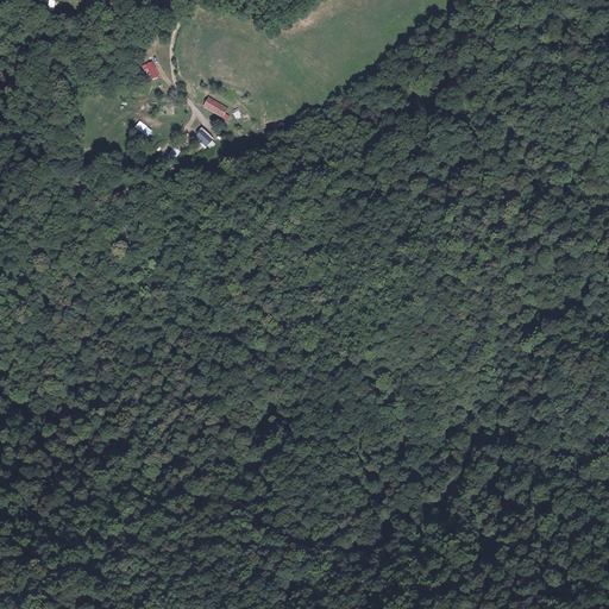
[(159,76),(152,61),(143,66),(145,70),(149,69),(154,79),(159,76)]
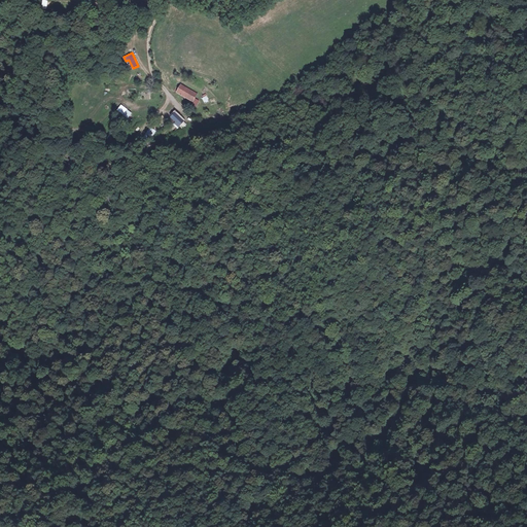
[(197,93),(180,83),(175,92),(191,102),(197,93)]
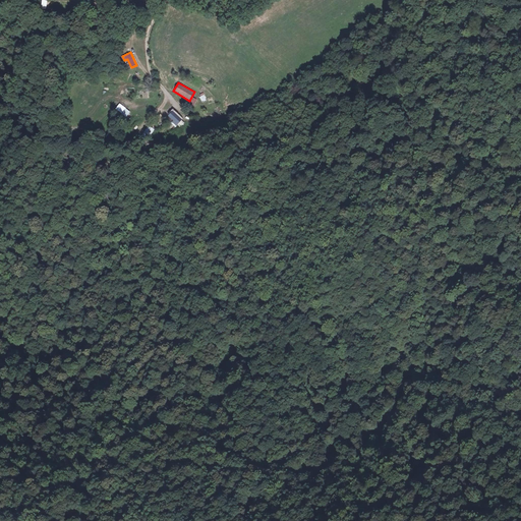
[(131,113),(120,104),(116,110),(127,118),(131,113)]
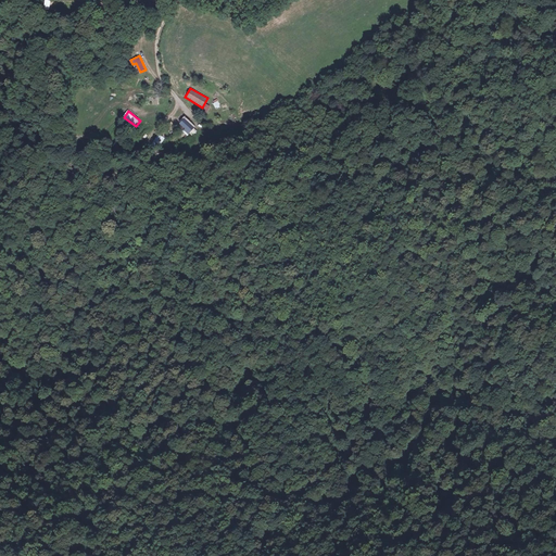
[(194,128),(185,119),(179,125),(190,134),(194,128)]
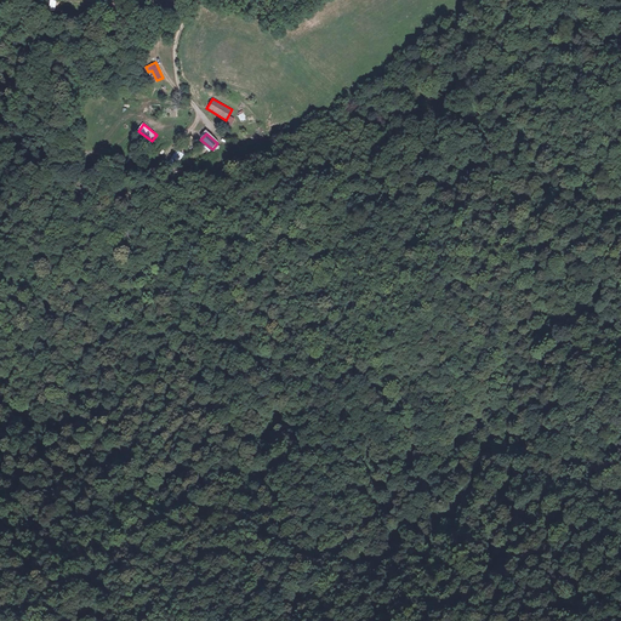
[(186,155),(178,151),(172,161),(180,165),(186,155)]
